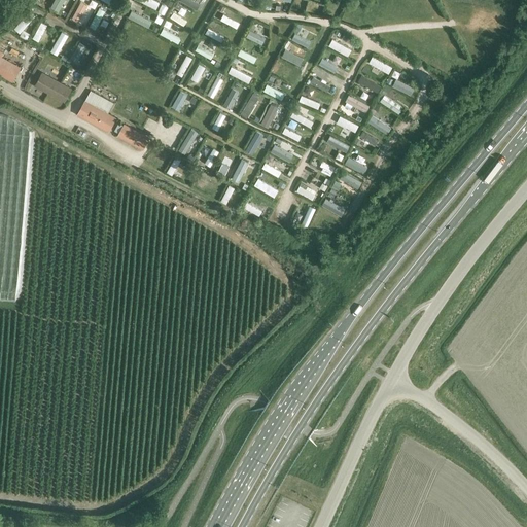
[(54,0),(50,6),(59,10),(64,0),(54,0)]
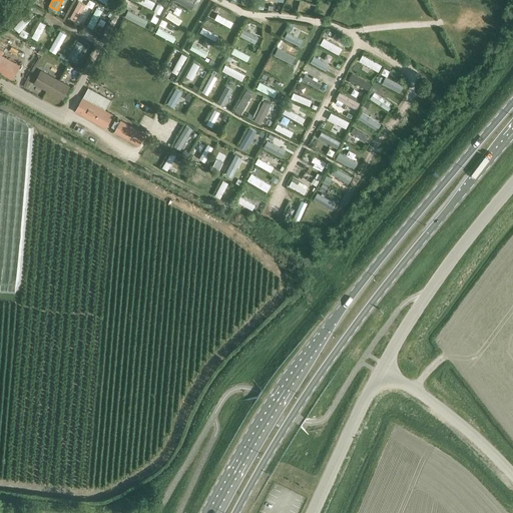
[(77,17),(84,3),(79,0),(75,8),(73,7),(72,11),(74,12),(72,14),(77,17)]
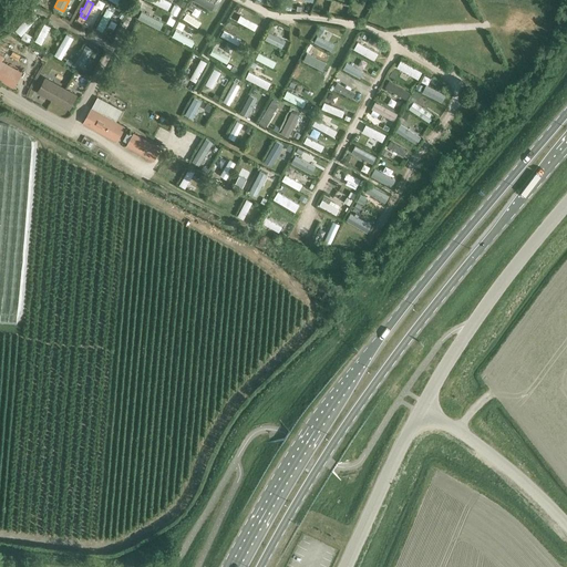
[(150,0),(168,9),(172,2),(166,0),(150,0)]
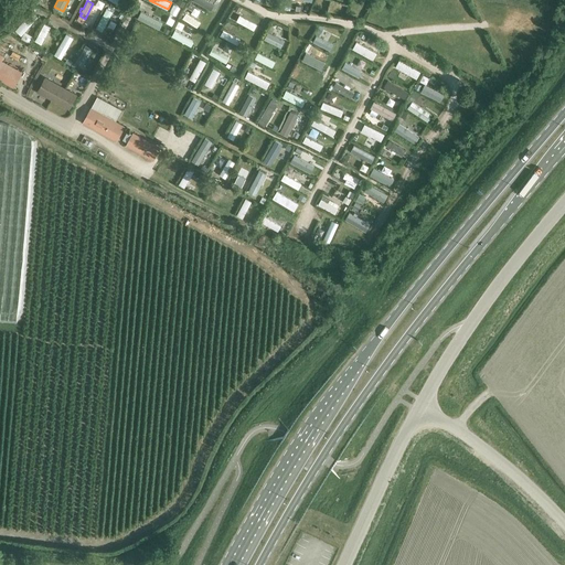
[(193,0),(211,10),(214,3),(209,0),(193,0)]
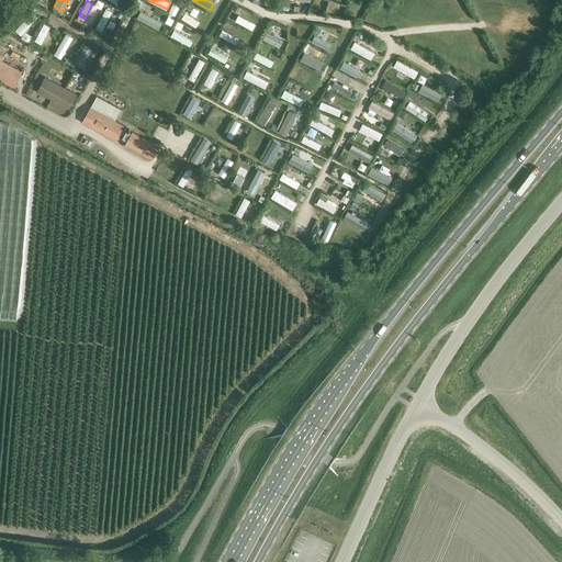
[(102,31),(112,11),(107,8),(96,27),(102,31)]
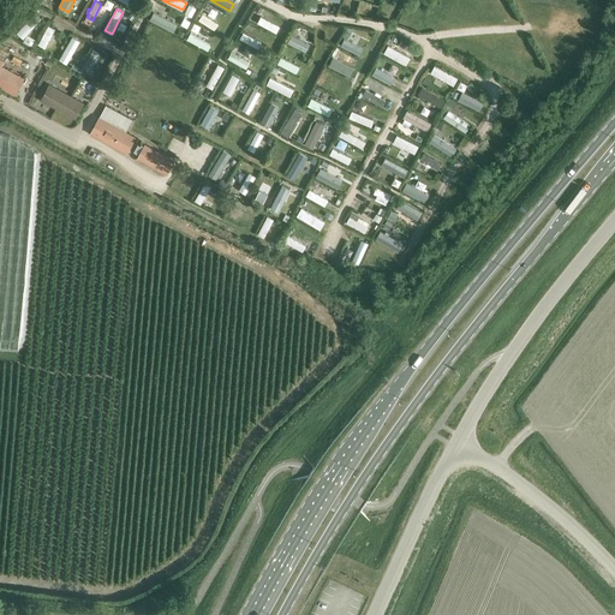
[(31,35),(42,16),(36,12),(25,31),(31,35)]
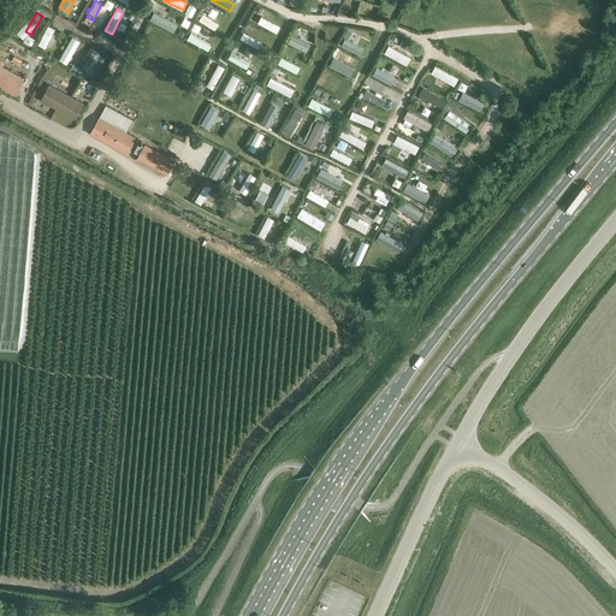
[(199,18),(213,28),(217,22),(202,12),(199,18)]
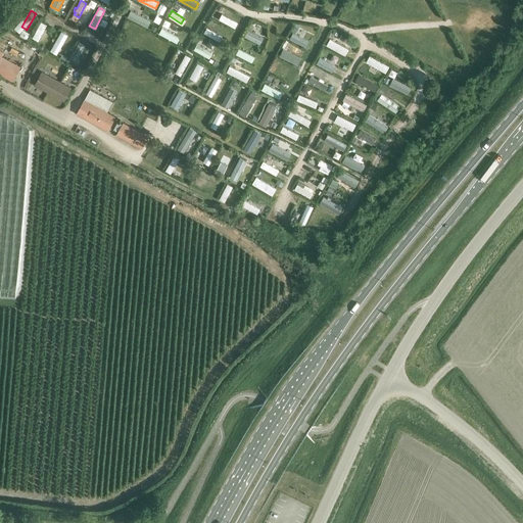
[(130,16),(143,24),(146,18),(142,16),(143,14),(138,11),(137,14),(133,11),(130,16)]
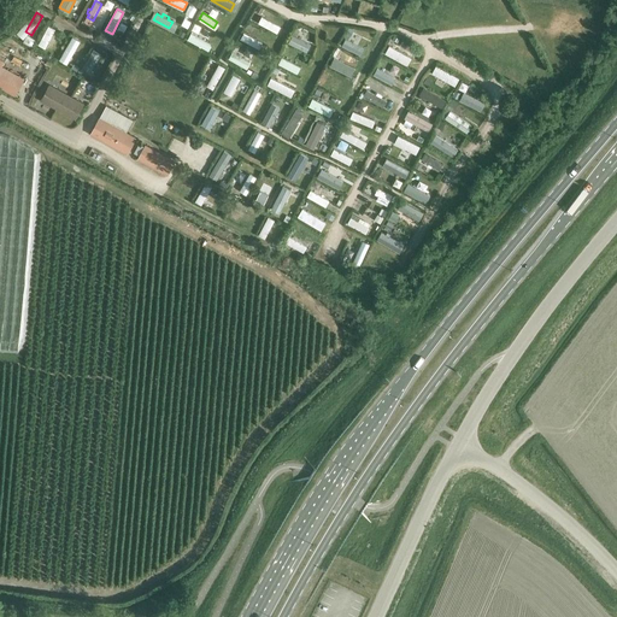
[(251,19),(268,28),(271,22),(254,13),(251,19)]
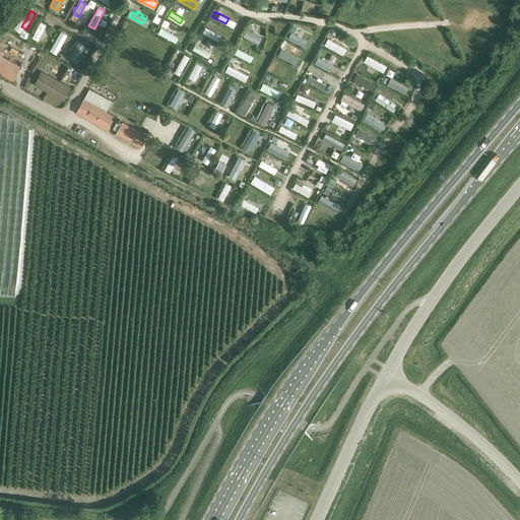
[(38,40),(46,24),(41,21),(33,38),(38,40)]
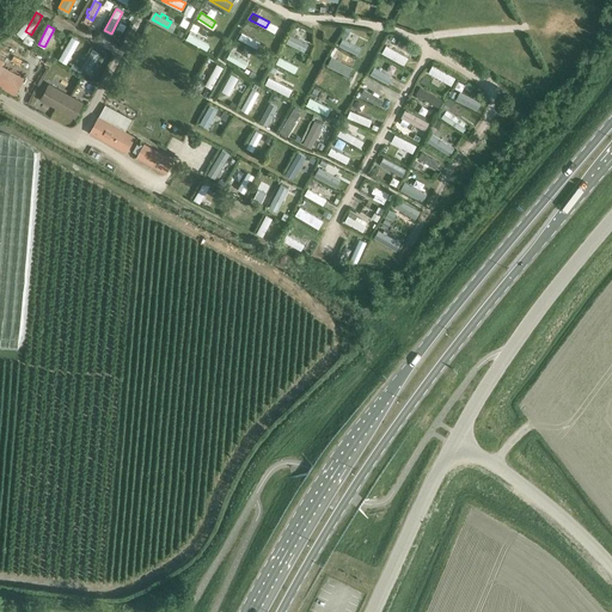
[(206,38),(208,34),(193,26),(190,32),(206,38)]
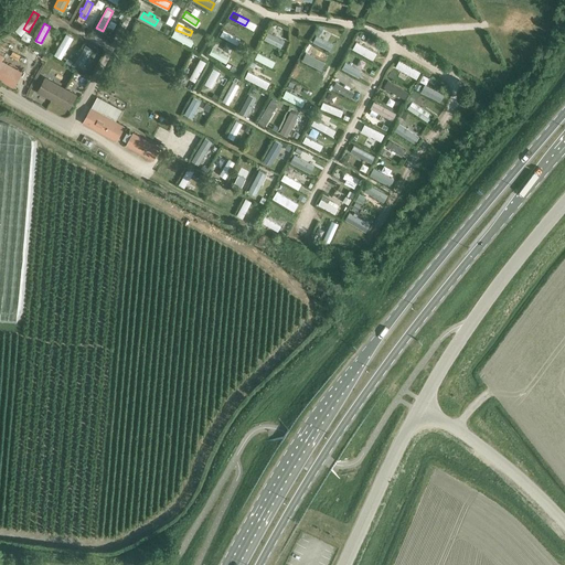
[(222,35),(234,41),(236,35),(224,30),(222,35)]
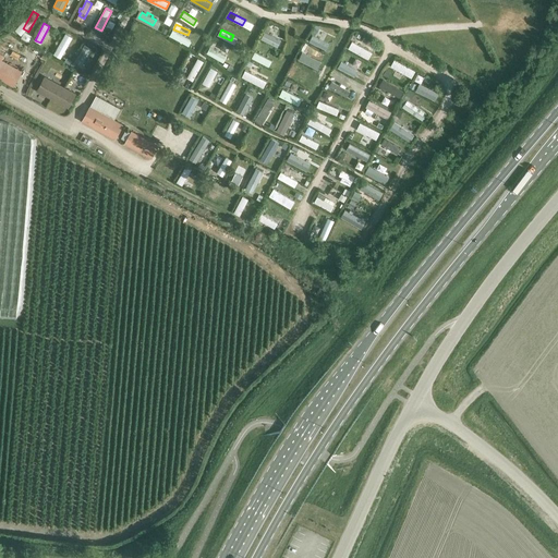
[(169,36),(182,43),(185,37),(172,31),(169,36)]
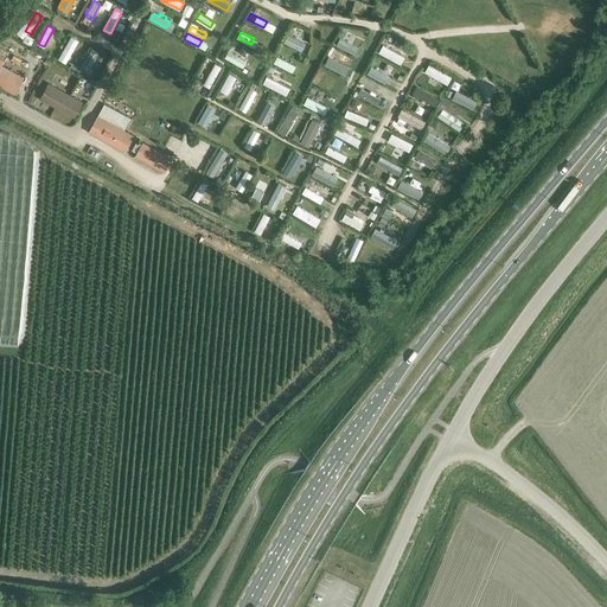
[(283,42),(299,49),(301,42),(287,36),(283,42)]
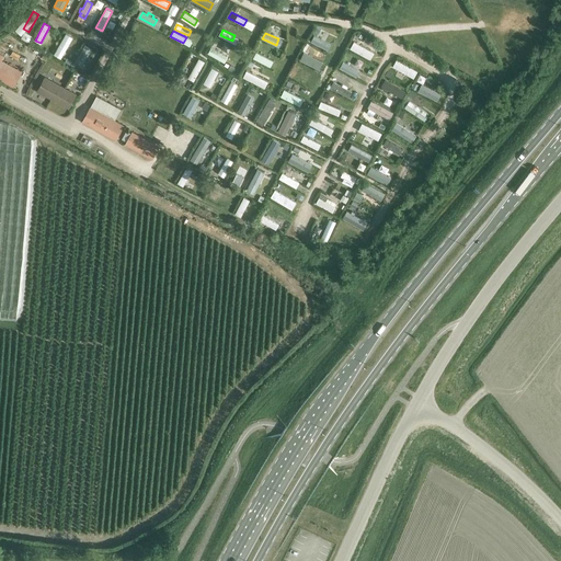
[(311,39),(324,45),(328,39),(315,33),(311,39)]
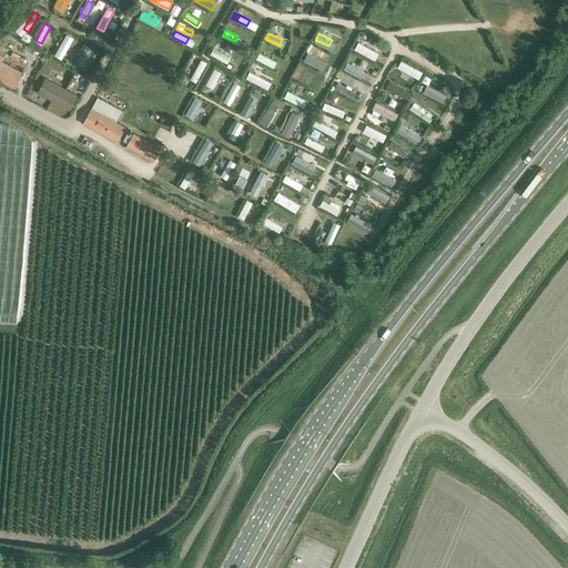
[(359,51),(366,40),(359,37),(354,48),(359,51)]
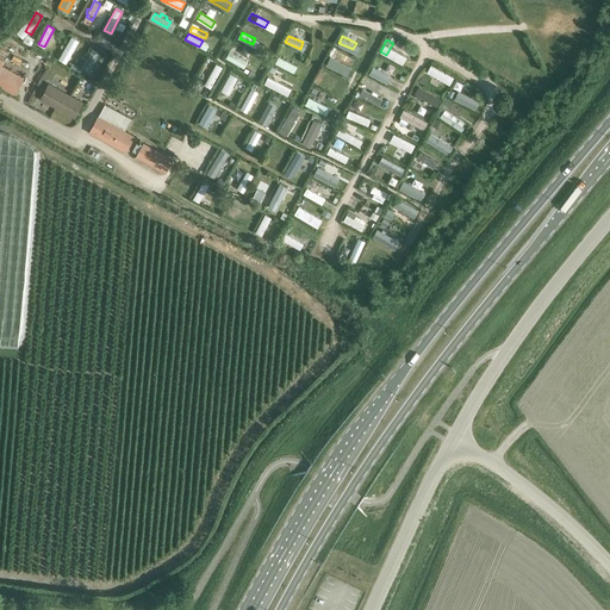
[(64,60),(72,48),(67,45),(60,57),(64,60)]
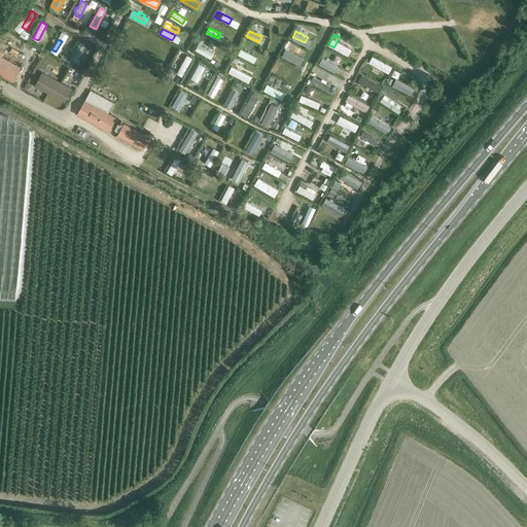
[(76,60),(84,45),(79,43),(71,57),(76,60)]
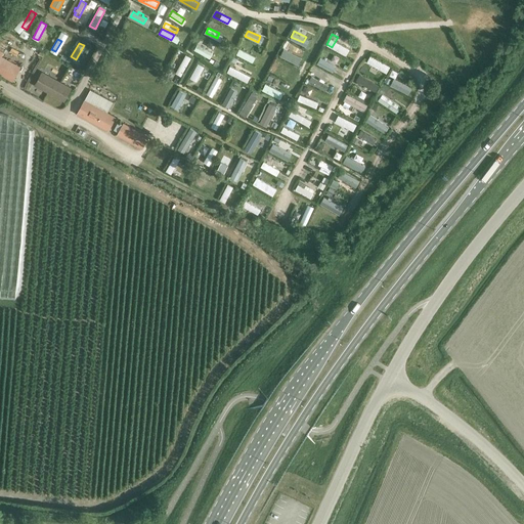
[(236,53),(249,58),(251,53),(247,51),(249,47),(242,43),(236,53)]
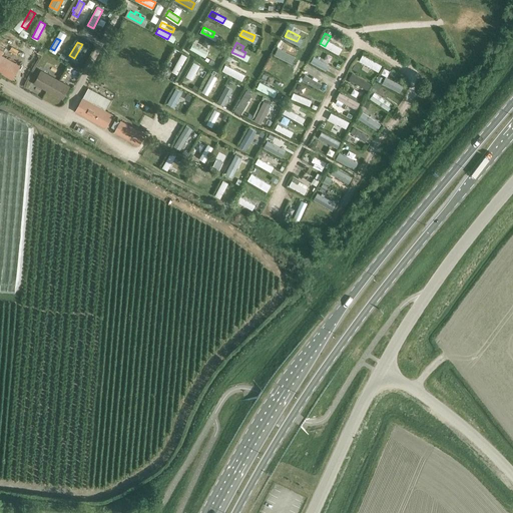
[(190,48),(205,56),(208,51),(193,43),(190,48)]
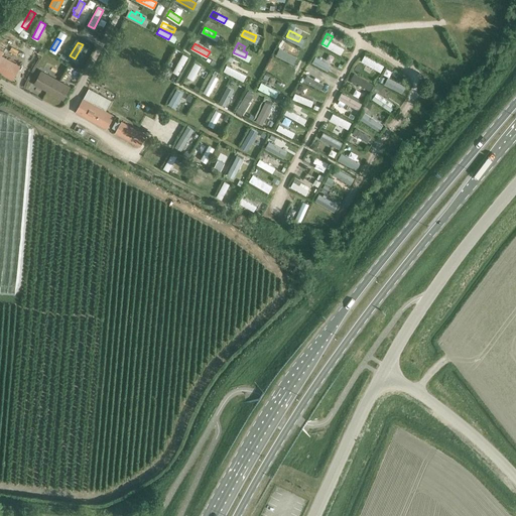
[(290,51),(280,46),(277,50),(278,51),(276,53),(281,56),(282,53),(287,56),(290,51)]
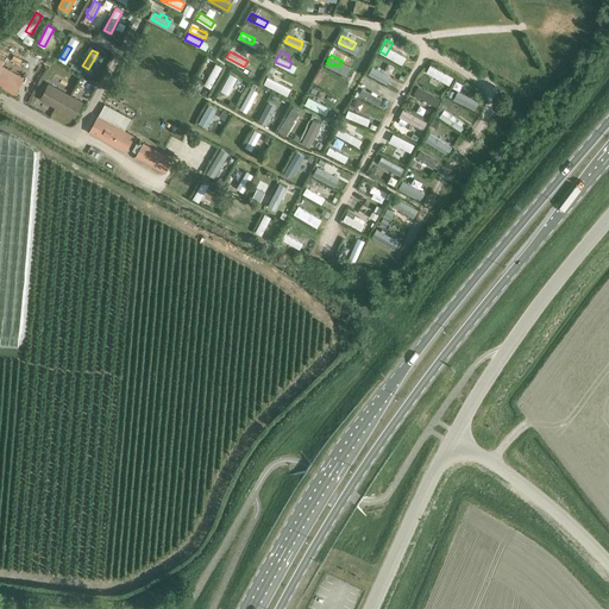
[(0,86),(16,94),(25,77),(0,62),(0,86)]
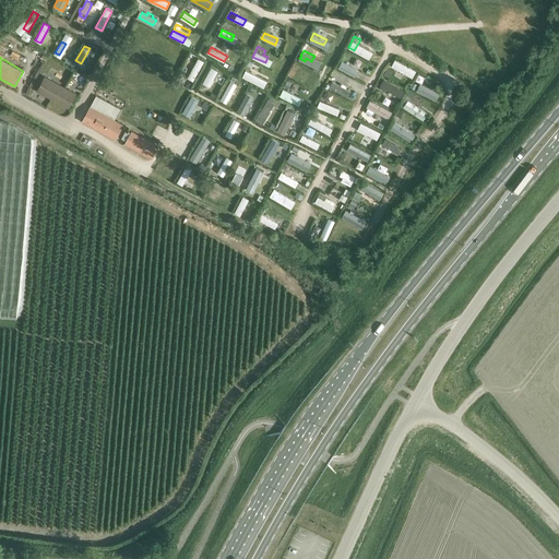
[(193,81),(204,61),(198,58),(188,78),(193,81)]
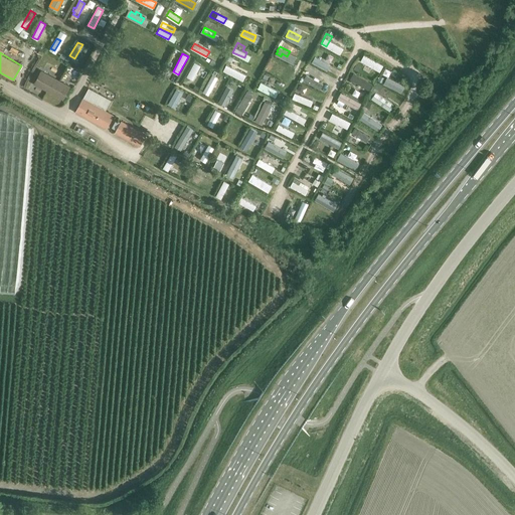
[(364,59),(380,70),(384,65),(367,54),(364,59)]
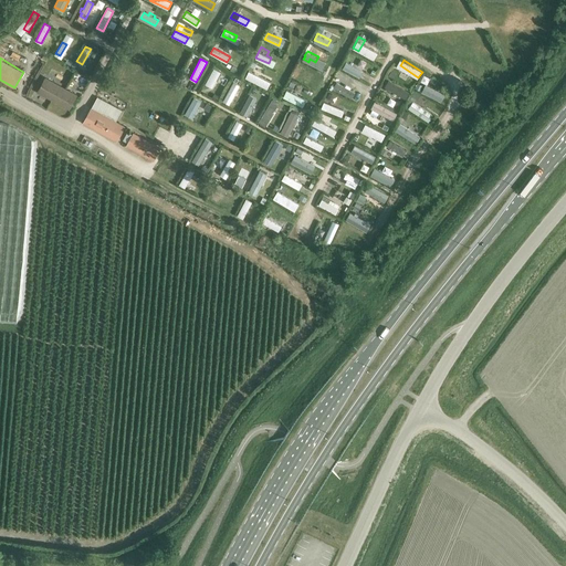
[(295,69),(308,77),(312,71),(299,63),(295,69)]
